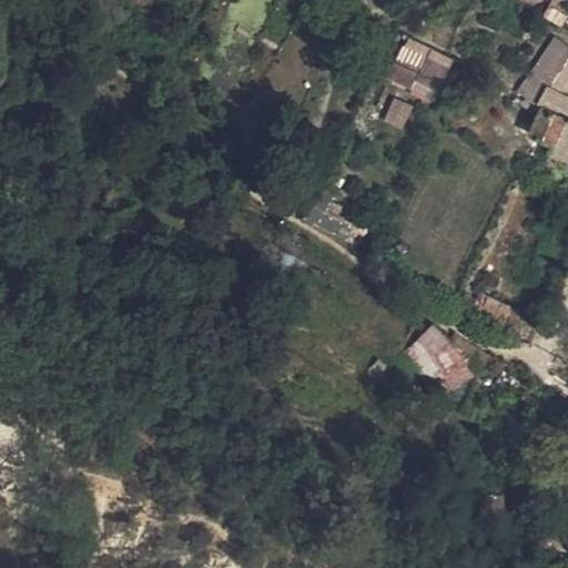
[(567,29),(565,28),(557,42),(567,48),(567,29)]
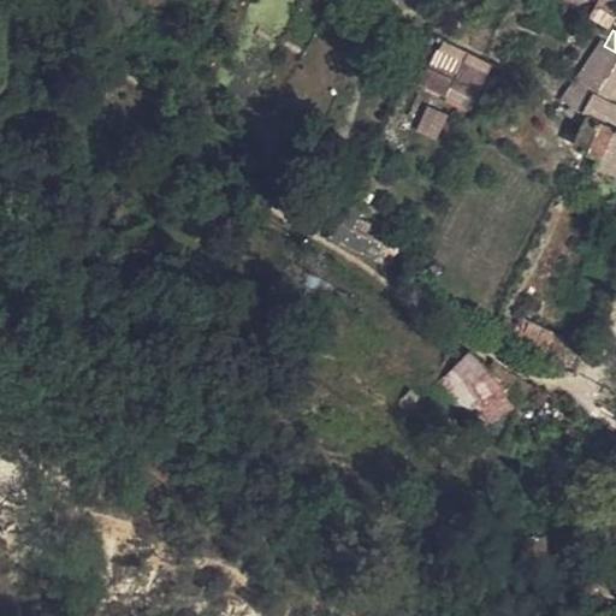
[(440,52),(485,77),(489,69),(445,43),(440,52)]
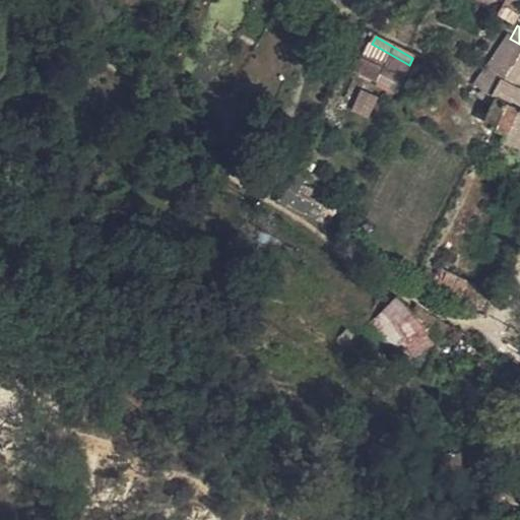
[(489,75),(501,80),(493,94),(513,105),(519,91),(508,85),(519,64),(519,44),(510,39),(489,75)]
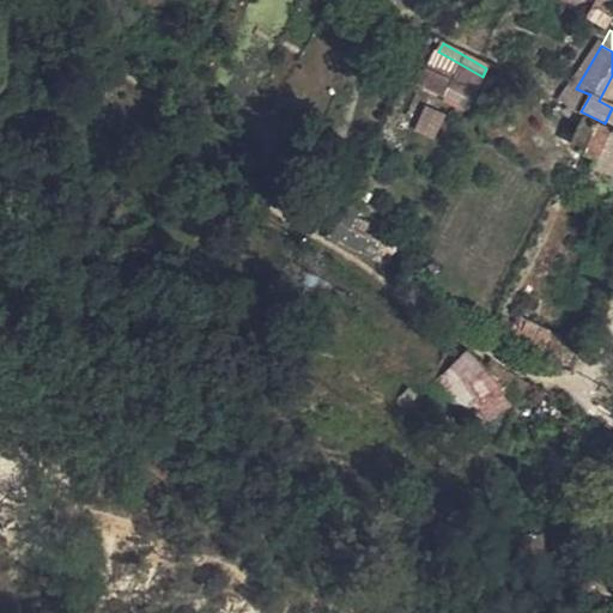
[(483,77),(438,52),(436,50),(430,62),(424,60),(412,80),(441,97),(447,86),(469,98),(483,77)]
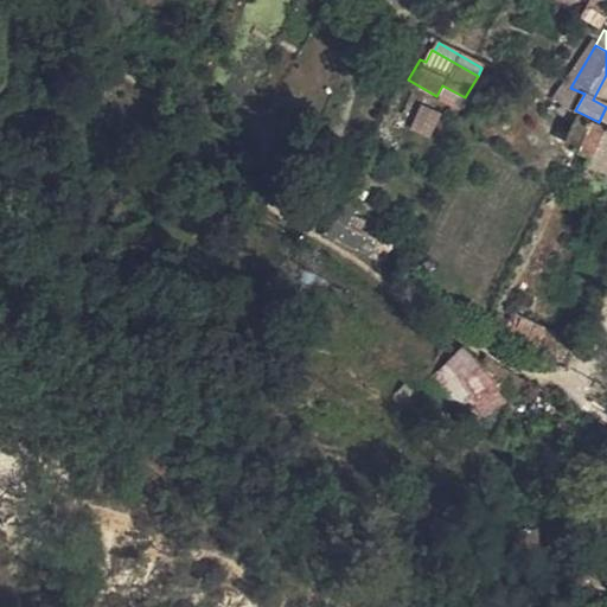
[(459,109),(465,97),(442,85),(436,96),(459,109)]
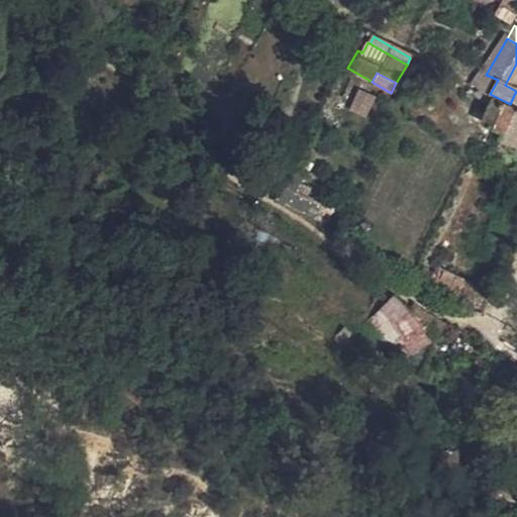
[(356,89),(348,110),(366,117),(375,96),(356,89)]
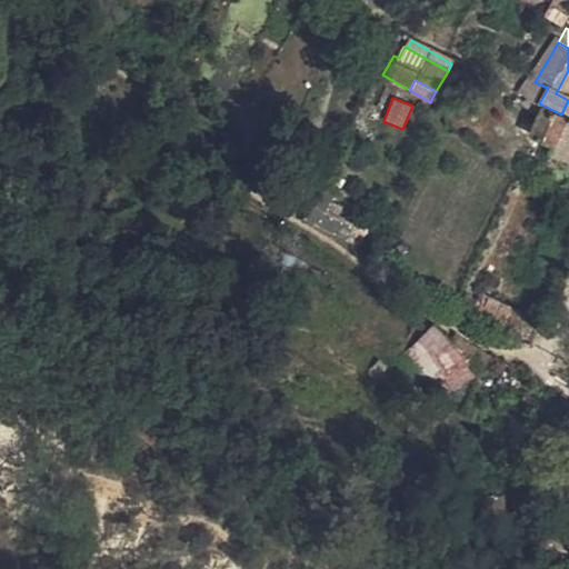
[(551,139),(562,116),(561,115),(539,103),(527,127),(551,139)]
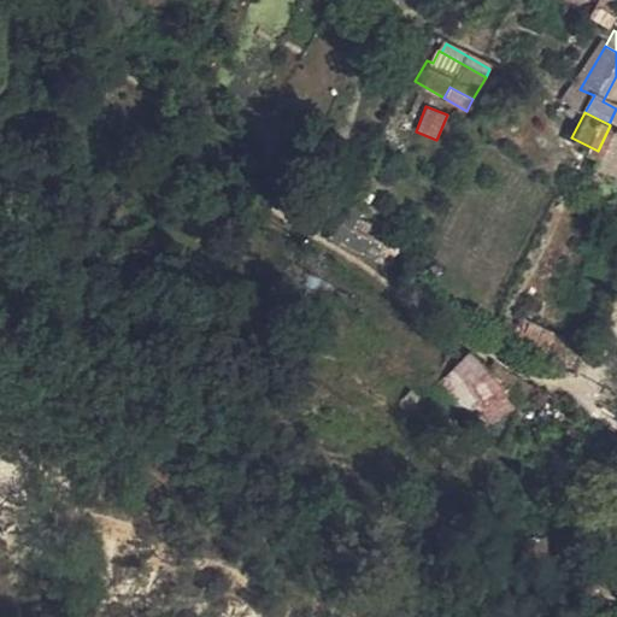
[(616,128),(610,125),(598,151),(603,154),(616,130),(616,128)]
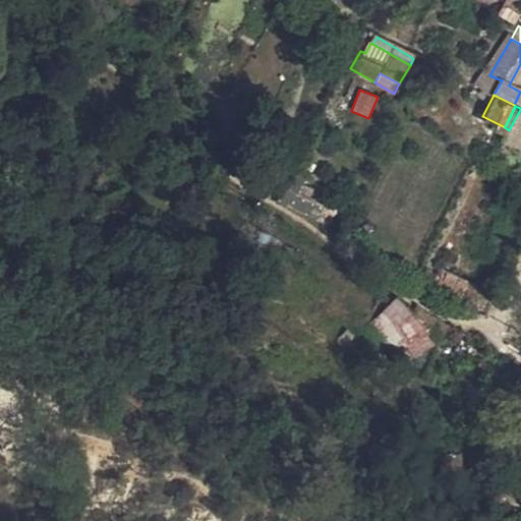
[(281,198),(313,214),(321,198),(294,184),(301,170),(290,163),(273,192),(281,198)]
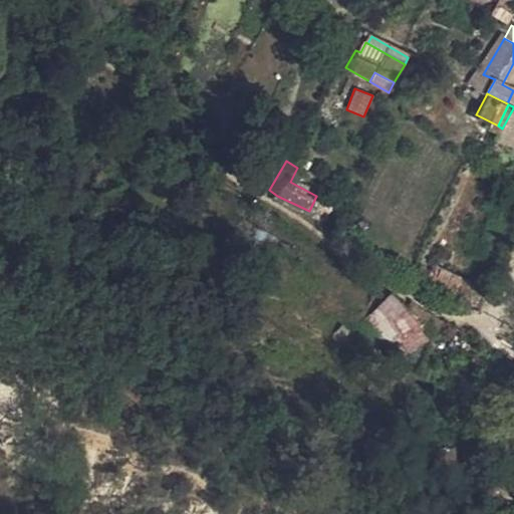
[(316,215),(324,221),(328,216),(320,210),(316,215)]
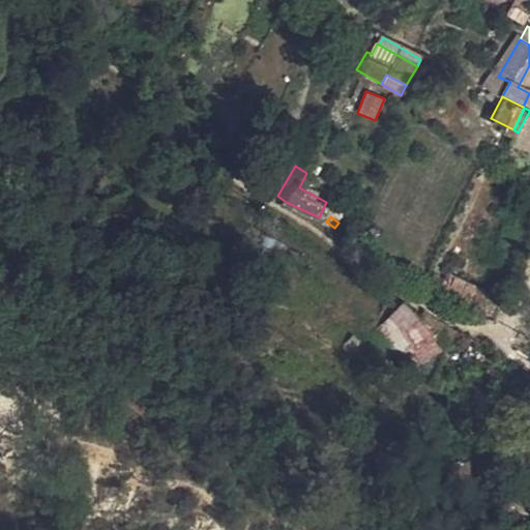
[(483,311),(491,314),(495,303),(489,301),(483,311)]
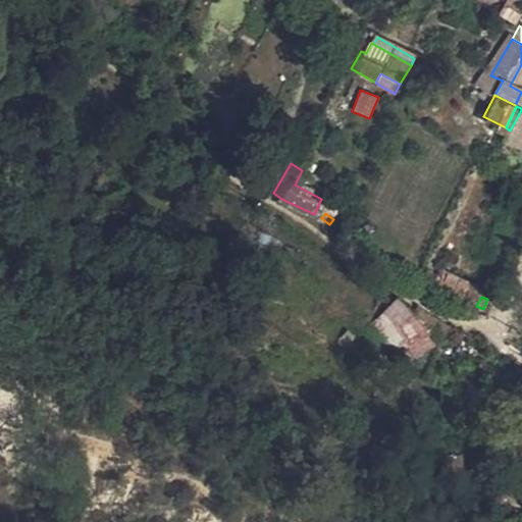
[(412,313),(399,300),(371,321),(400,364),(432,343),(447,325),(426,315),(418,322),(412,313)]
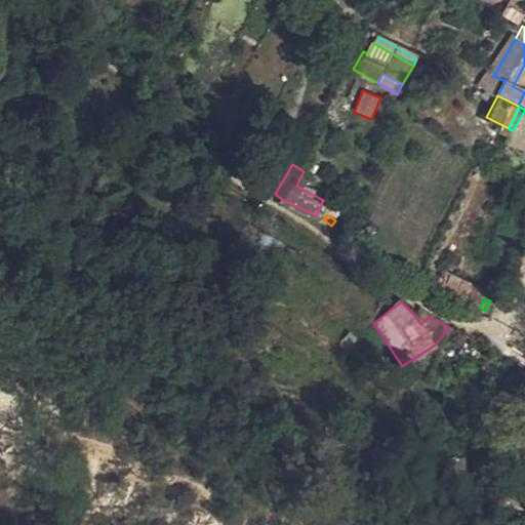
[(335,335),(342,341),(350,332),(342,327),(335,335)]
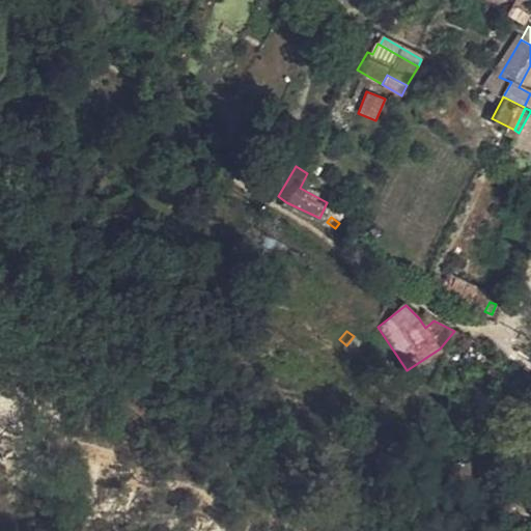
[(448,463),(449,474),(470,472),(469,460),(448,463)]
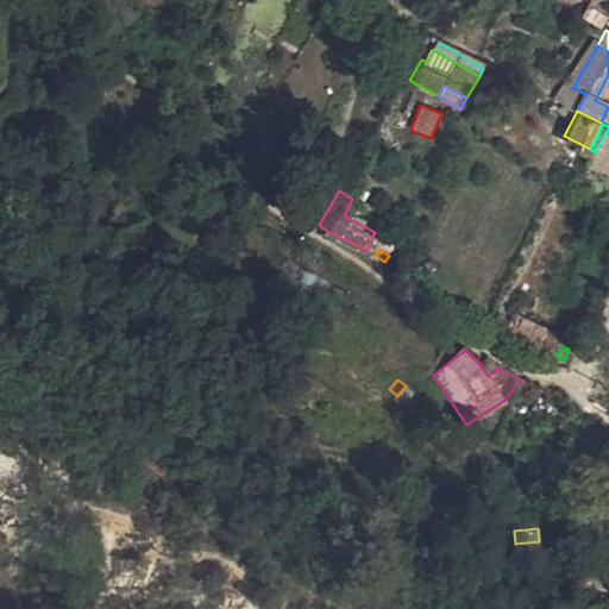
[(539,541),(515,544),(516,554),(525,573),(541,572),(539,541)]
